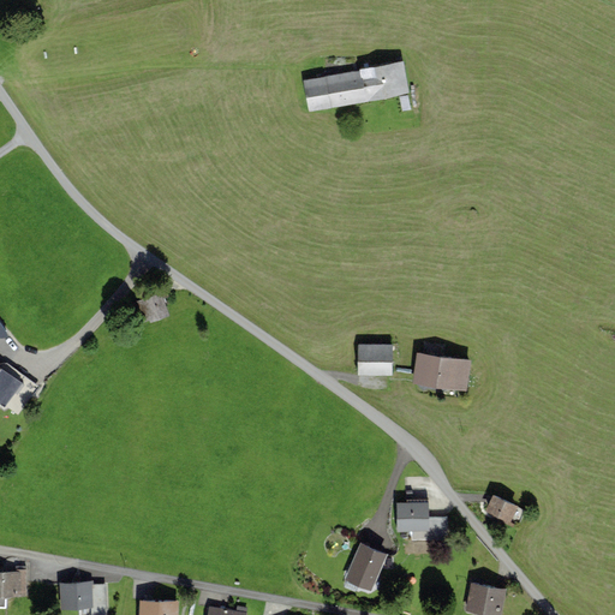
[(406,63),(305,81),(311,114),(412,97),(406,63)]
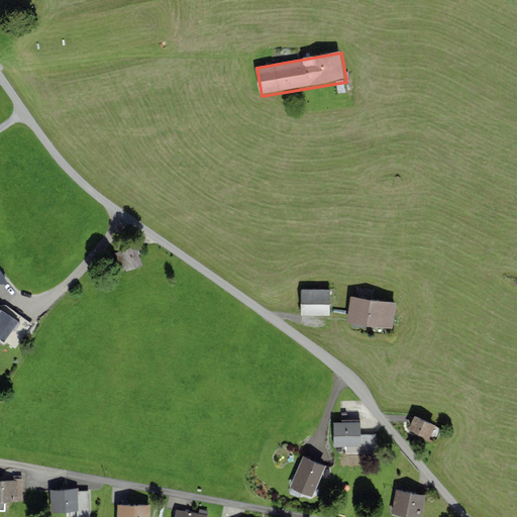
[(143,265),(137,245),(116,251),(122,272),(143,265)]
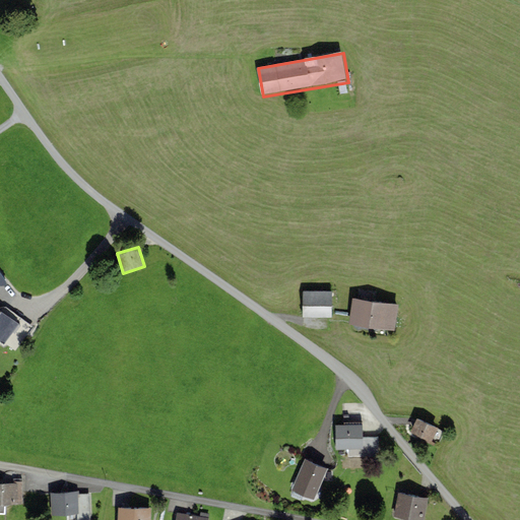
[(334,289),(303,289),(303,315),(334,315),(334,289)]
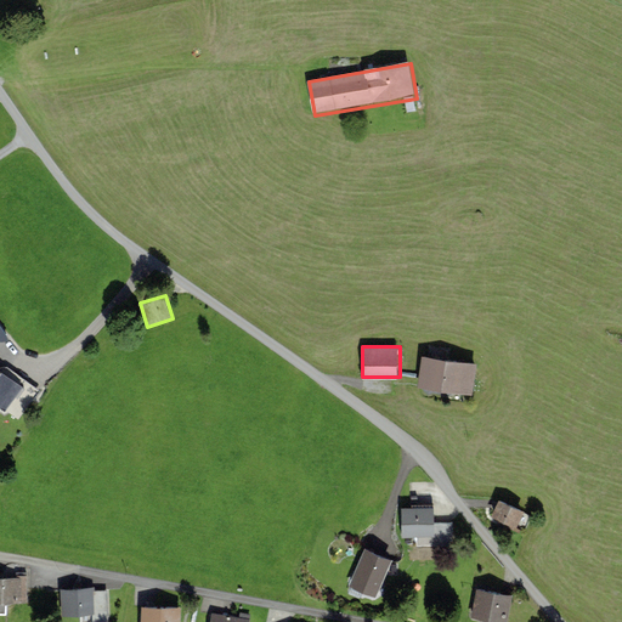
[(470,362),(423,356),(418,393),(465,399),(470,362)]
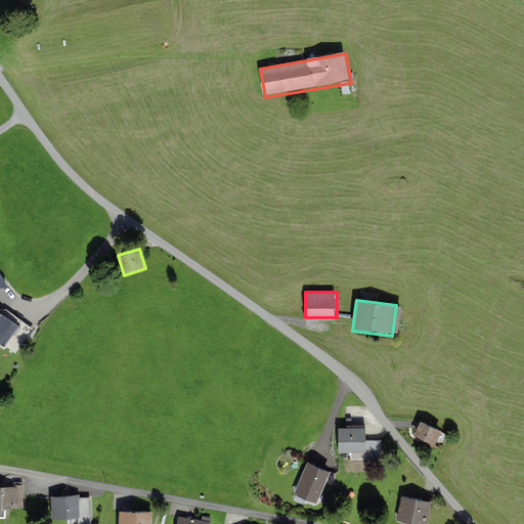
[(18,326),(0,312),(0,344),(4,347),(18,326)]
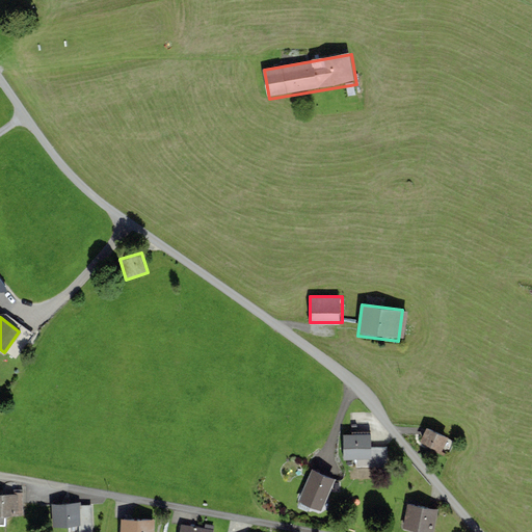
[(452,436),(428,426),(421,443),(444,454),(452,436)]
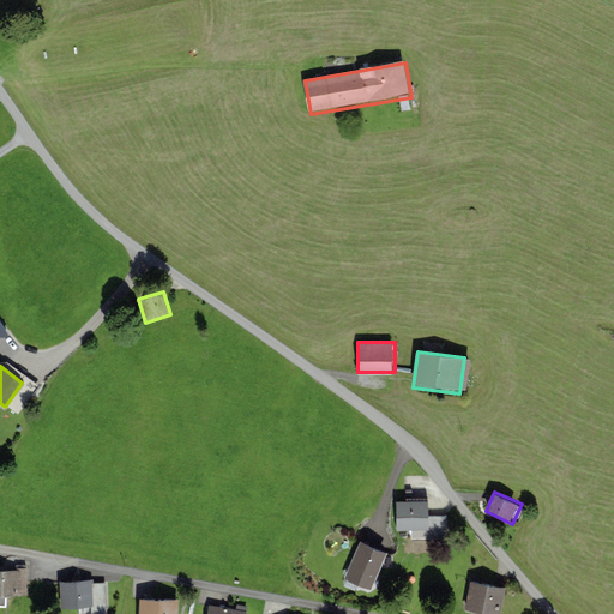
[(432,503),(398,504),(399,531),(432,530),(432,503)]
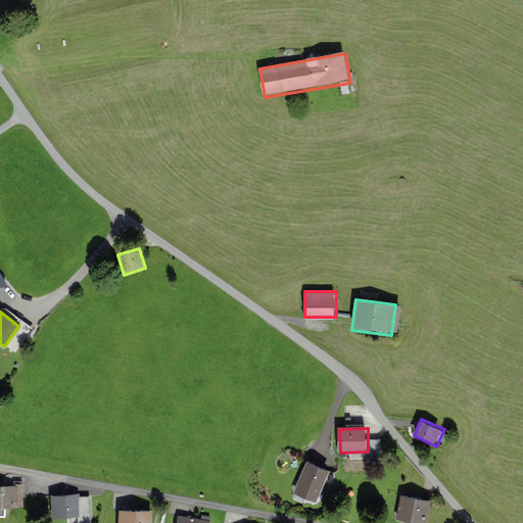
[(330,470),(306,460),(292,492),(316,503),(330,470)]
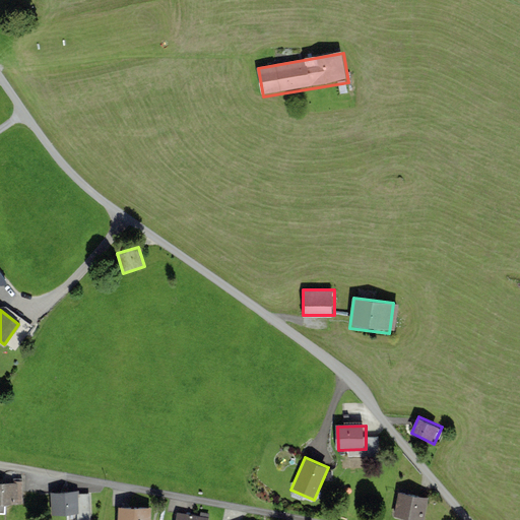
[(22,480),(0,478),(0,514),(4,515),(5,504),(22,504),(22,480)]
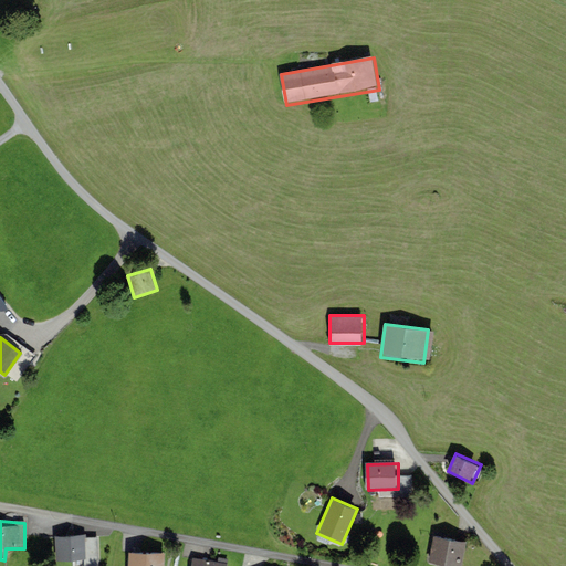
[(86,534),(55,535),(56,561),(87,559),(86,534)]
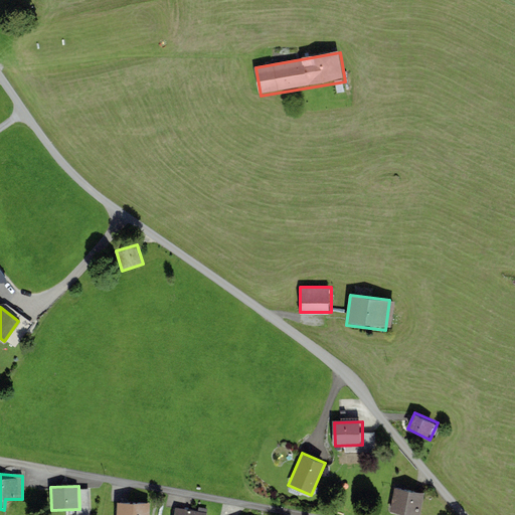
[(420,514),(424,493),(395,488),(391,512),(405,514),(420,514)]
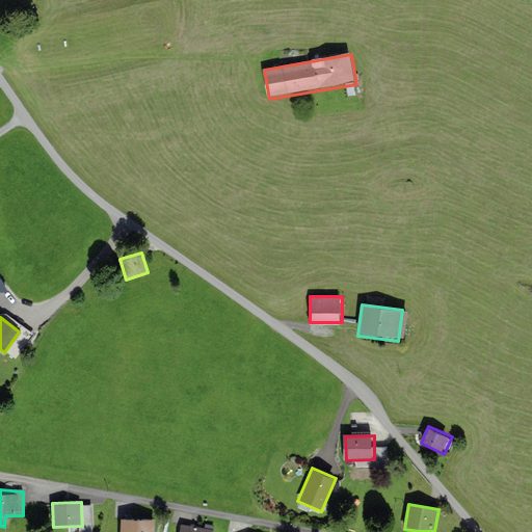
[(156,531),(157,519),(124,517),(123,531),(156,531)]
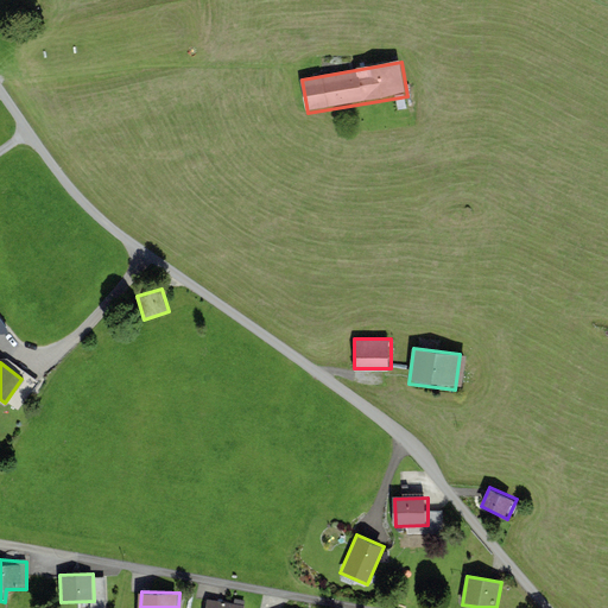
All buildings are outlined.
